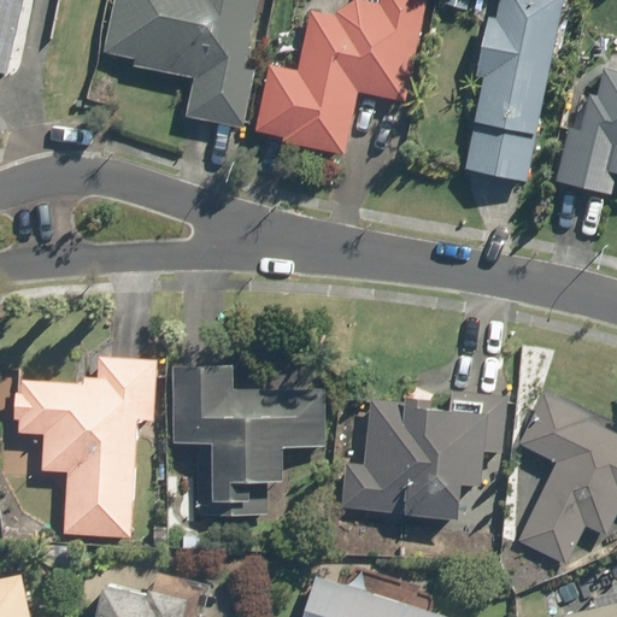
[(0,0),(0,74),(9,76),(23,0),(0,0)]
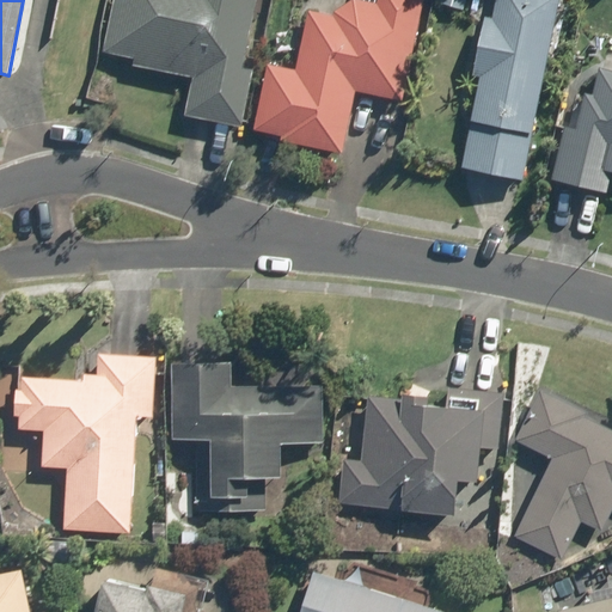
[(108,0),(99,50),(133,56),(130,68),(188,77),(183,110),(244,120),(263,0),(108,0)]
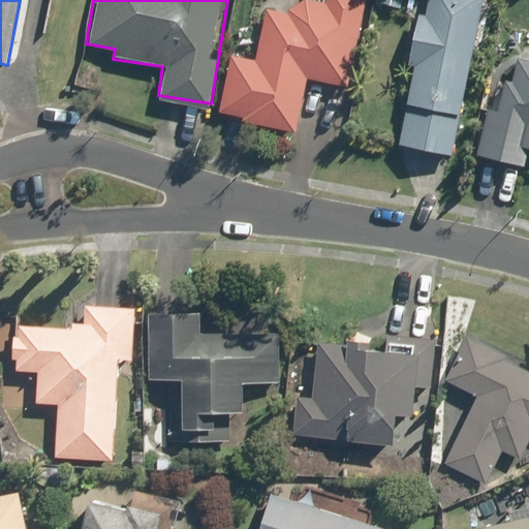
[(368,0),(266,0),(254,58),(231,53),(219,115),(292,131),(304,76),(350,87),(368,0)]
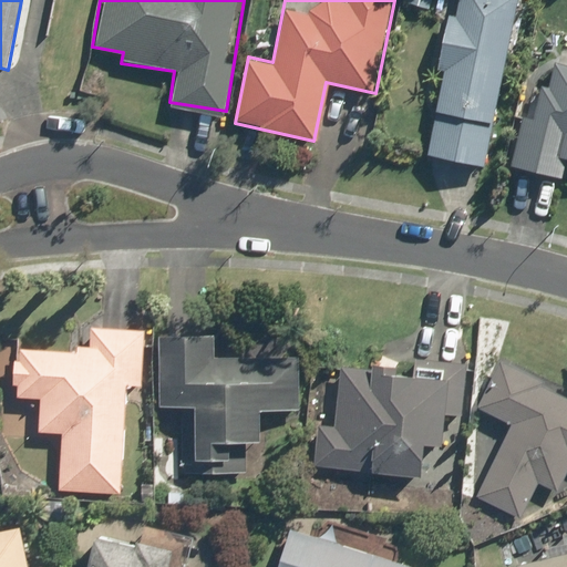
[(487,164),(515,0),(451,0),(425,154),(487,164)]
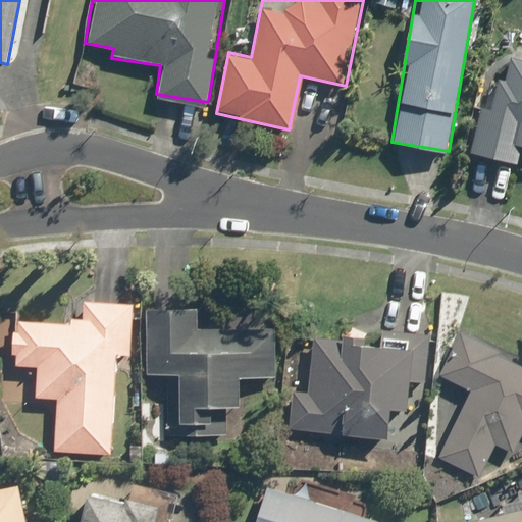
[(519,148),(521,148),(521,43),(519,57),(511,56),(507,76),(496,74),(489,109),(477,107),(469,151),(517,159),(519,148)]
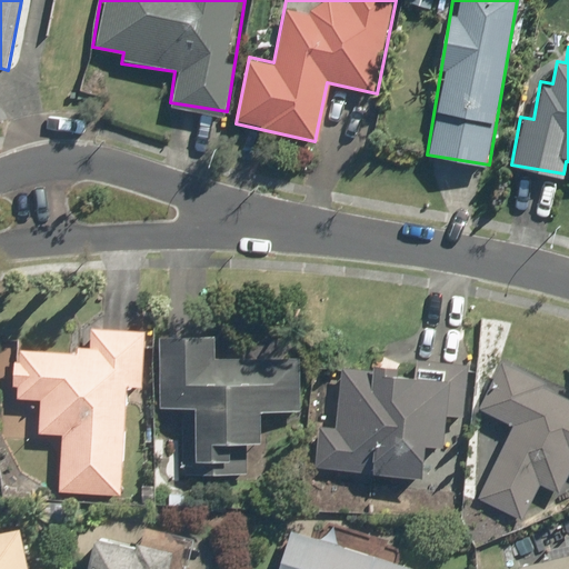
[(60,491),(121,493),(126,387),(141,387),(143,330),(92,328),(92,345),(75,343),(75,352),(12,350),(10,396),(40,397),(39,431),(62,432),(60,491)]
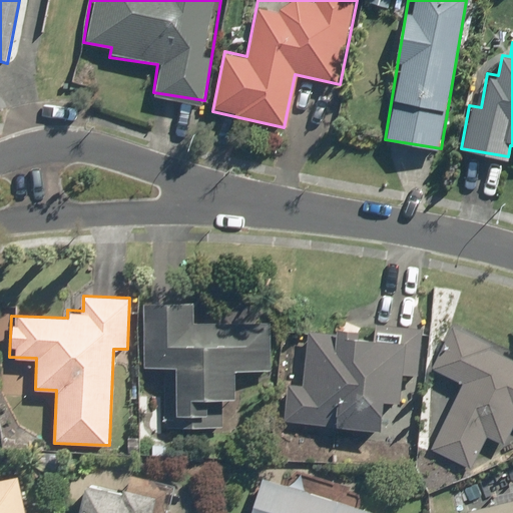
[(173,365),(172,413),(207,414),(208,396),(234,397),(235,368),(268,369),(270,322),(193,319),(194,304),(147,302),(145,364),(173,365)]
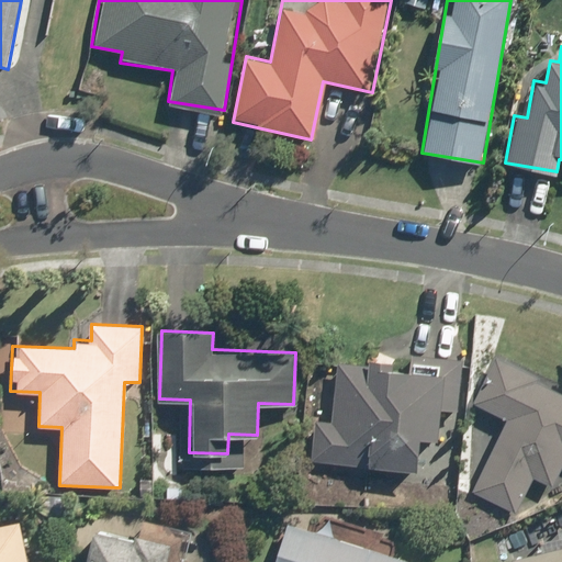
[(514,514),(531,479),(550,487),(561,464),(561,390),(492,356),(469,401),(506,419),(470,492),(514,514)]
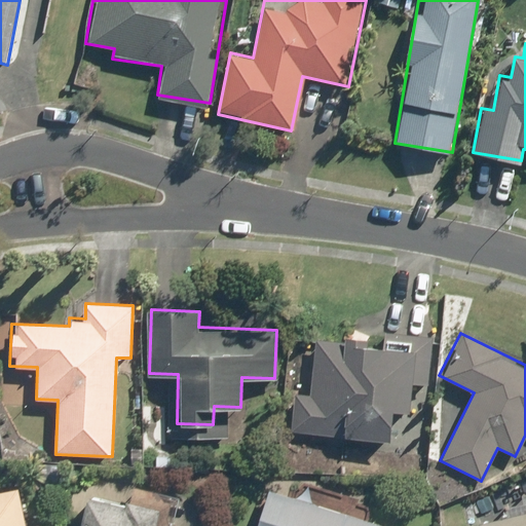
[(295,395),(293,437),(387,442),(389,409),(409,410),(411,383),(430,384),(434,338),(387,335),(386,348),(316,344),(313,396),(295,395)]
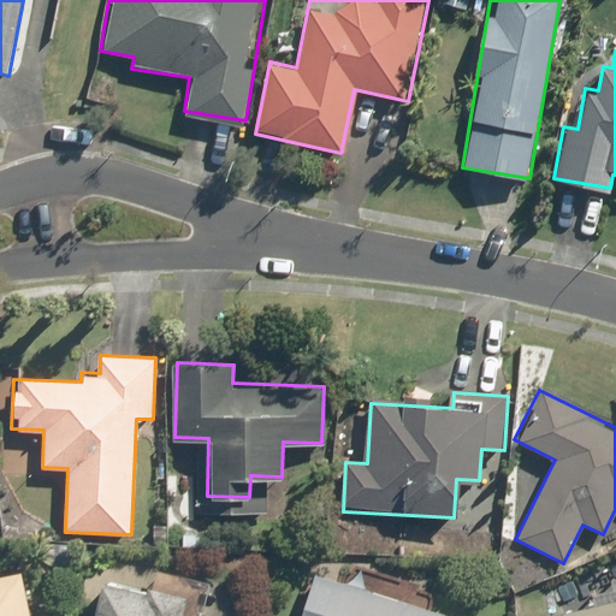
[(0,574),(0,615),(29,615),(19,569),(0,574)]
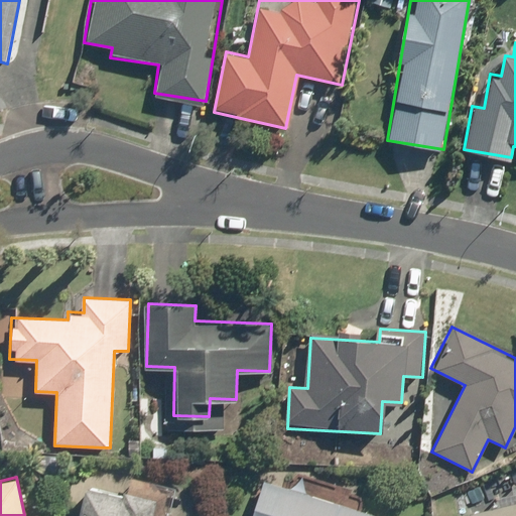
[(82,485),(76,515),(158,515),(165,484),(130,478),(126,494),(82,485)]
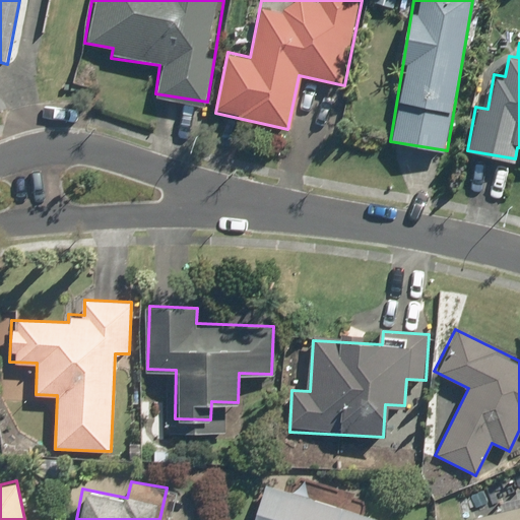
[(382,519),(268,482),(255,519),(382,519)]
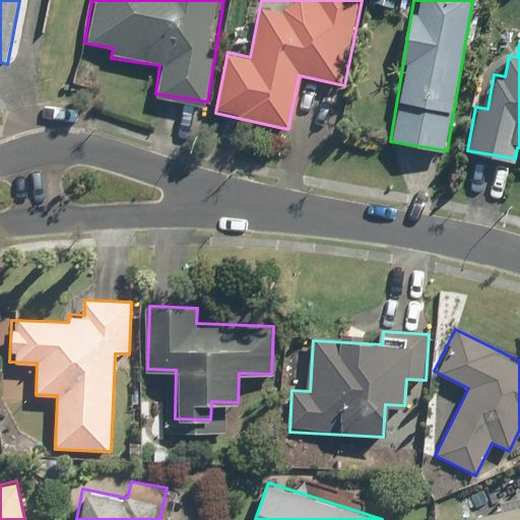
[(519,519),(519,506),(475,517),(475,519),(519,519)]
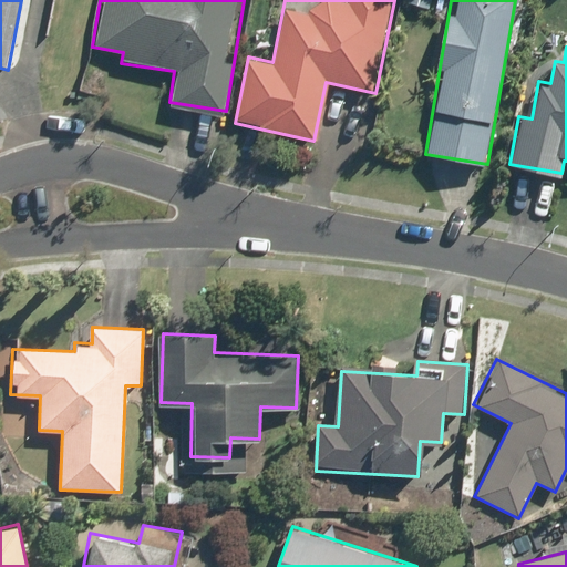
All buildings are outlined.
